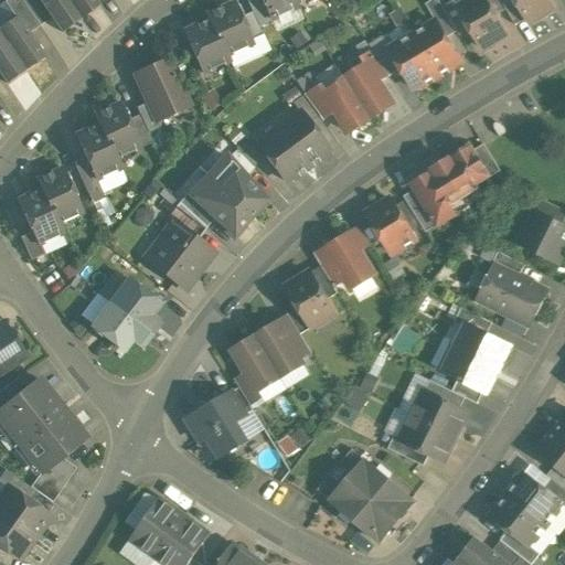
[(40,27),(21,0),(7,0),(3,2),(14,18),(16,17),(28,34),(40,27)]
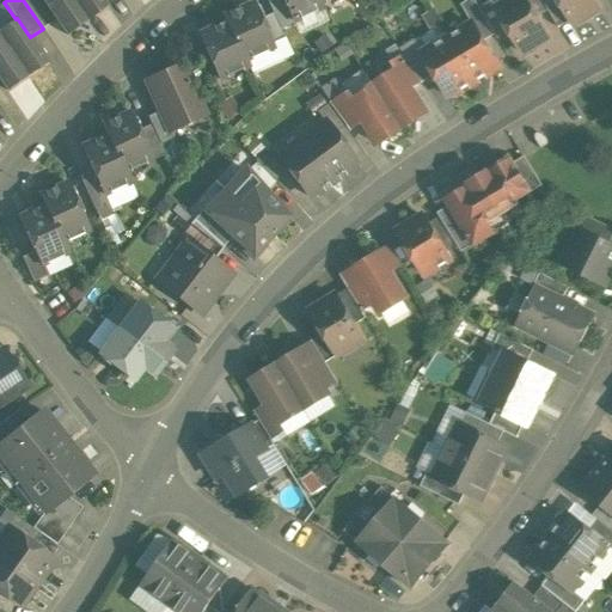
[(23,0),(43,29),(55,19),(41,0),(23,0)]
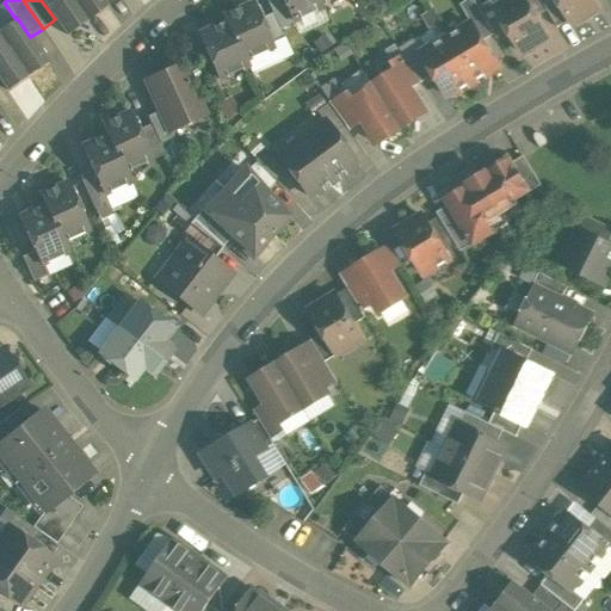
[(86,20),(72,0),(41,0),(55,19),(66,35),(86,20)]
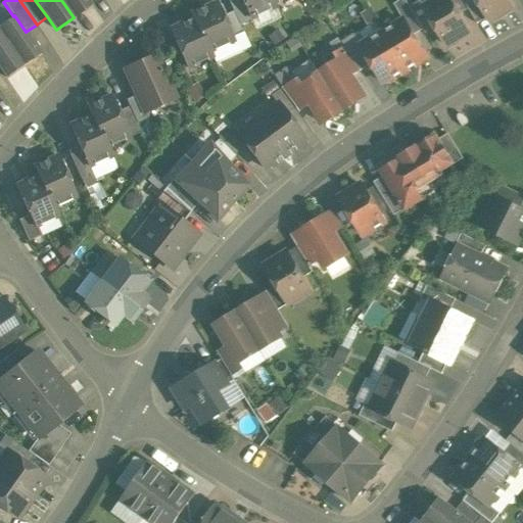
[(87,0),(61,0),(74,17),(91,5),(87,0)]
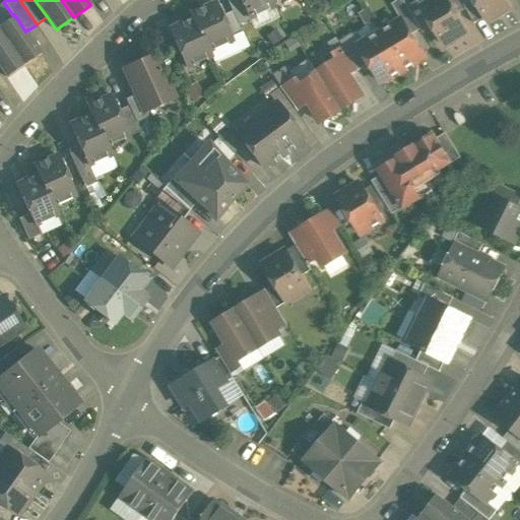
[(240,0),(226,0),(232,11),(238,23),(249,18),(240,0)]
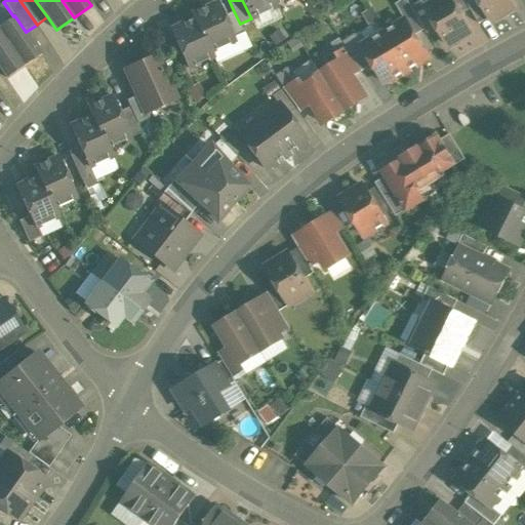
[(273,2),(272,0),(242,0),(251,18),(276,7),(274,2),(273,2)]
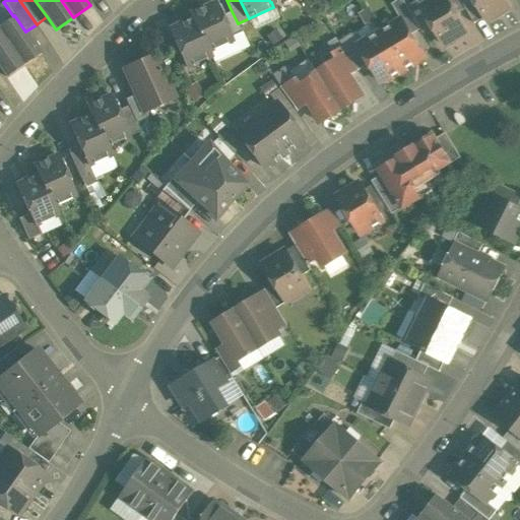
[(403,0),(398,0),(392,4),(398,14),(408,8),(407,7),(403,0)]
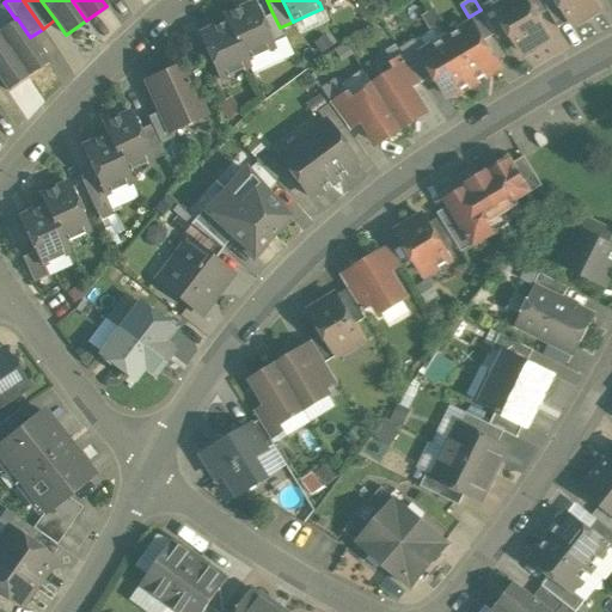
[(512,0),(496,8),(496,10),(510,32),(522,54),(549,38),(536,17),(525,0),(512,0)]
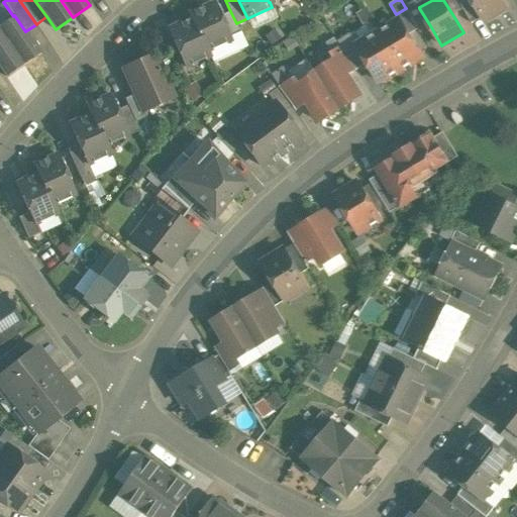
[(459,3),(457,0),(443,0),(452,14),(462,8),(459,3)]
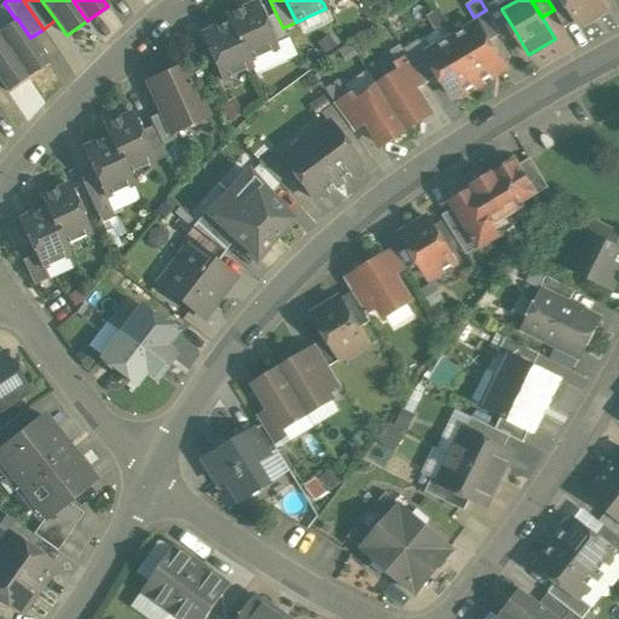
[(578,21),(565,0),(555,0),(550,4),(554,10),(565,28),(578,21)]
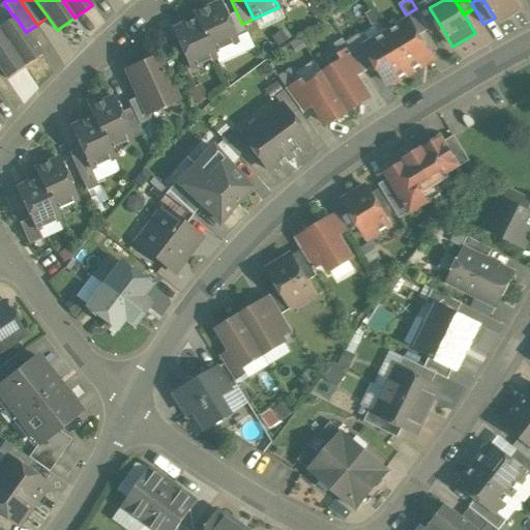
[(512,0),(483,0),(495,18),(497,22),(519,8),(512,0)]
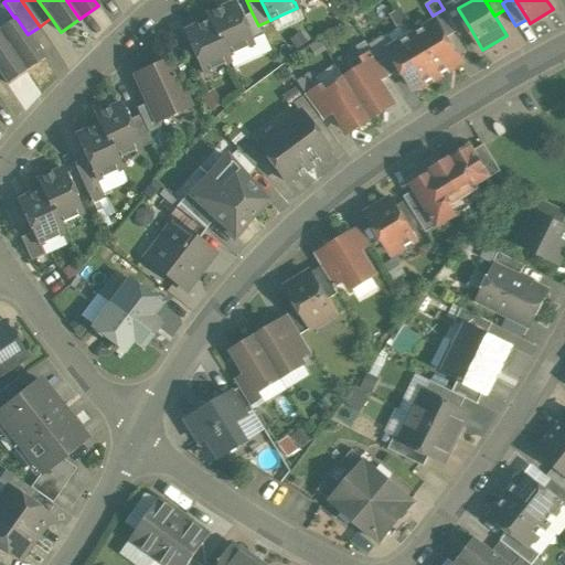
[(458,8),(454,1),(443,8),(444,9),(457,32),(459,36),(471,30),(458,9),(458,8)]
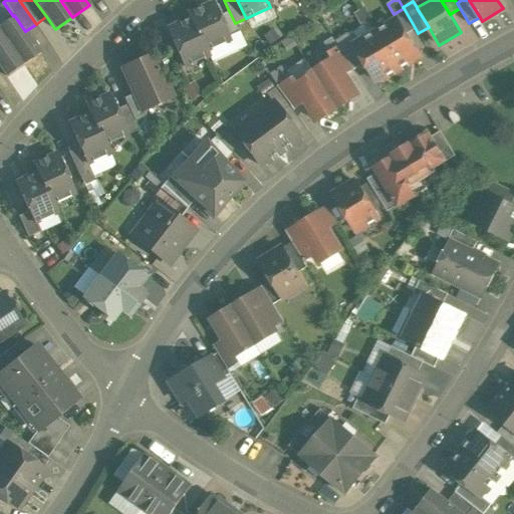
[(212,2),(188,13),(190,18),(191,18),(206,51),(206,50),(229,40),(218,16),(212,2)]
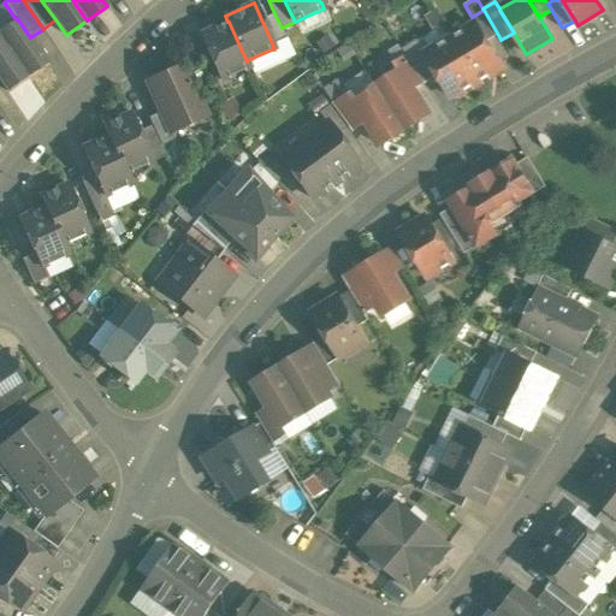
[(498,35),(484,10),(472,17),(475,24),(486,42),(498,35)]
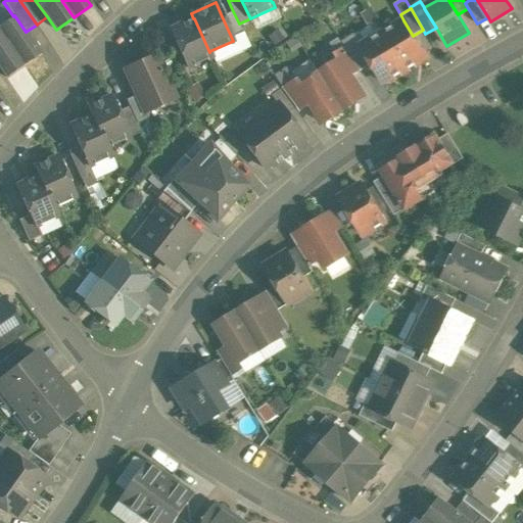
[(233,11),(222,16),(232,38),(243,33),(239,24),(233,11)]
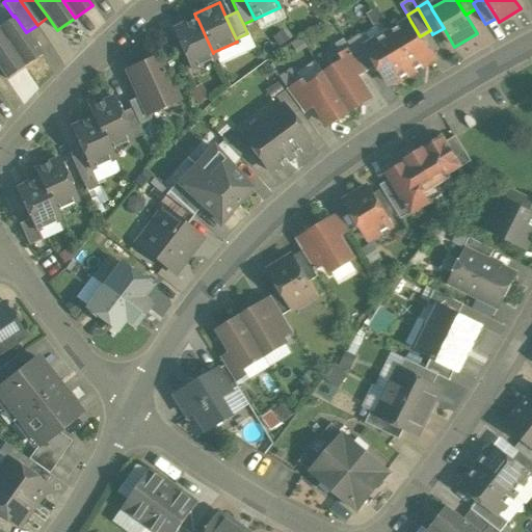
[(14,17),(0,26),(0,32),(23,67),(42,54),(26,32),(15,16),(14,17)]
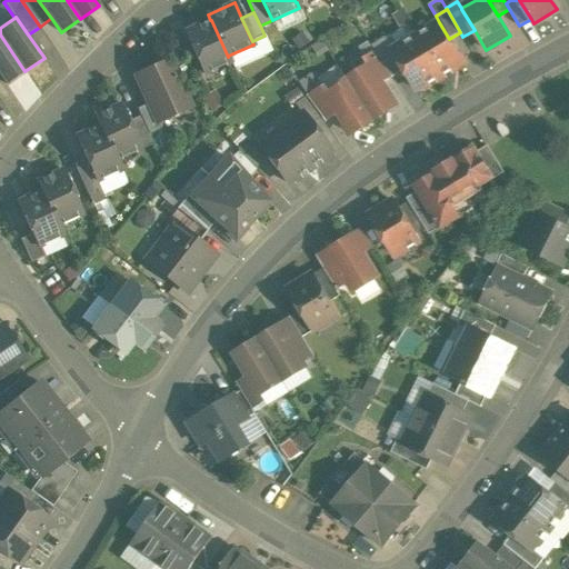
[(228,57),(211,20),(210,20),(185,32),(203,73),(231,61),(228,56),(228,57)]
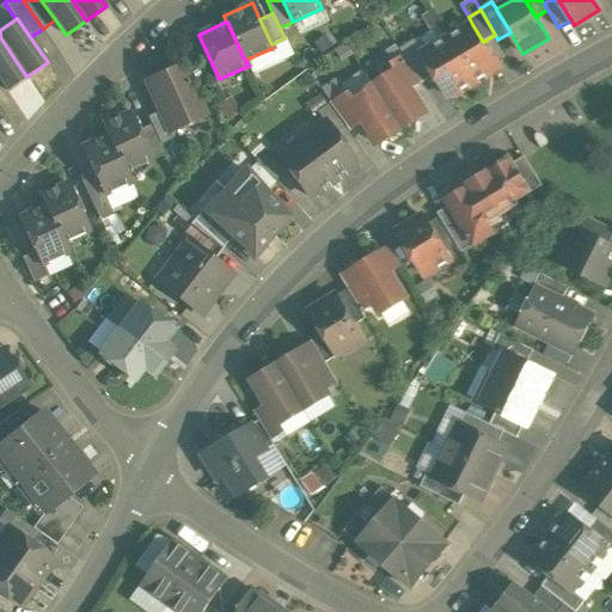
[(472,24),(447,38),(473,83),(499,68),(483,42),(472,24)]
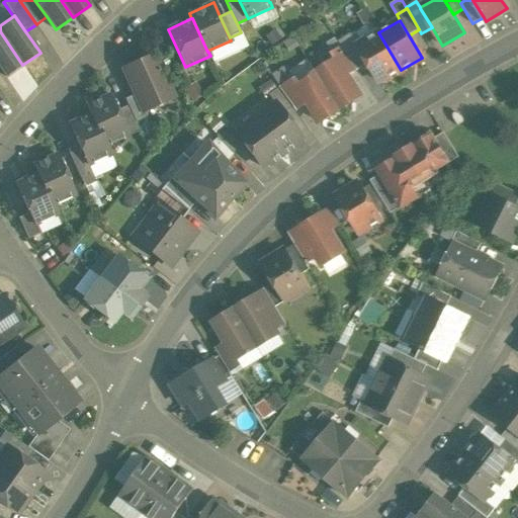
[(22,65),(0,31),(0,69),(5,77),(22,65)]
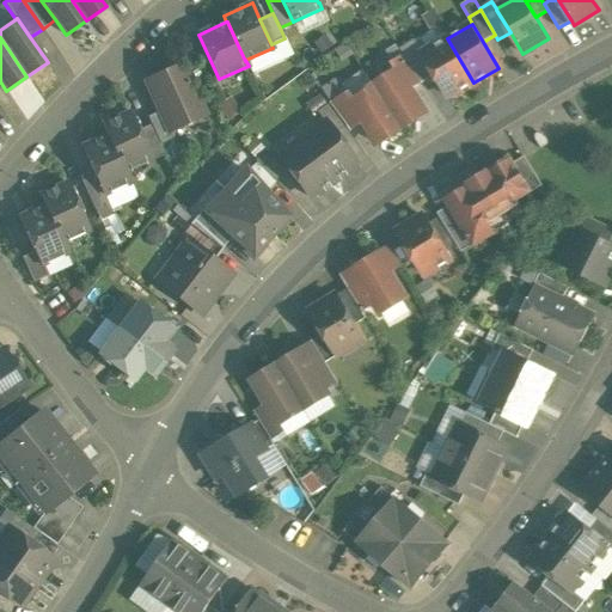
[(447,38),(422,53),(441,84),(448,97),(473,83),(447,38)]
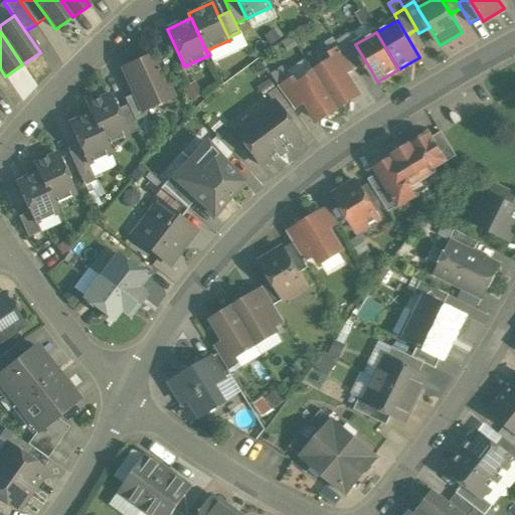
[(355,44),(349,34),(337,41),(340,46),(355,69),(371,70),(355,44)]
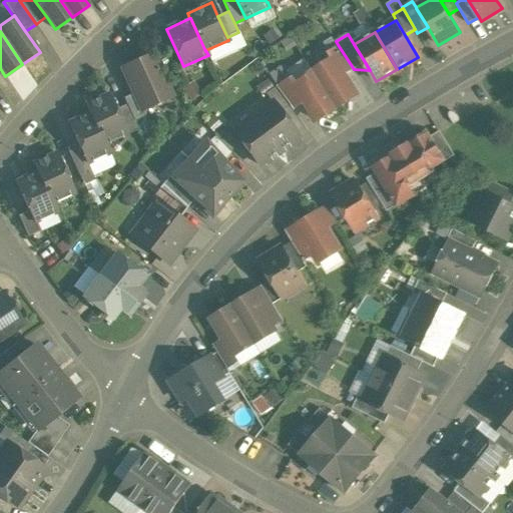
[(354,69),(339,46),(328,53),(332,59),(334,58),(345,76),(354,69)]
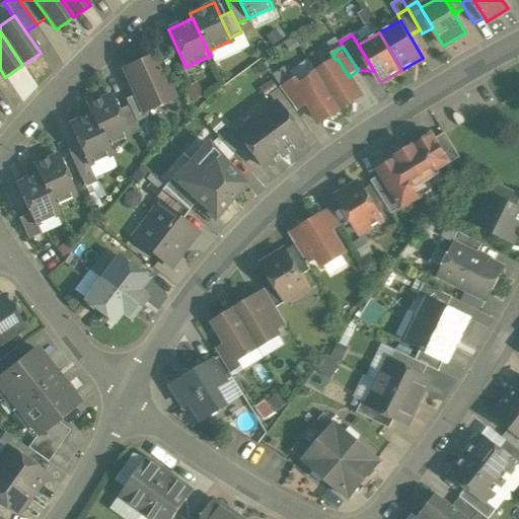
[(173,97),(153,55),(124,69),(136,94),(143,112),(144,110),(173,97)]
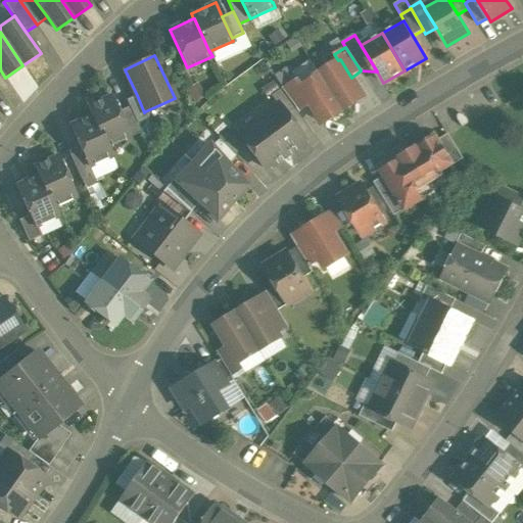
[(351,78),(340,59),(338,60),(319,74),(343,110),(364,97),(351,78)]
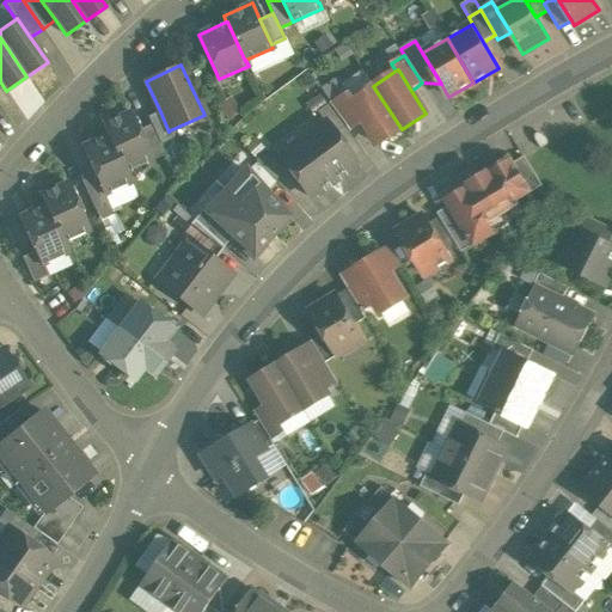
[(402,129),(373,86),(350,101),(349,102),(362,122),(377,145),(402,129)]
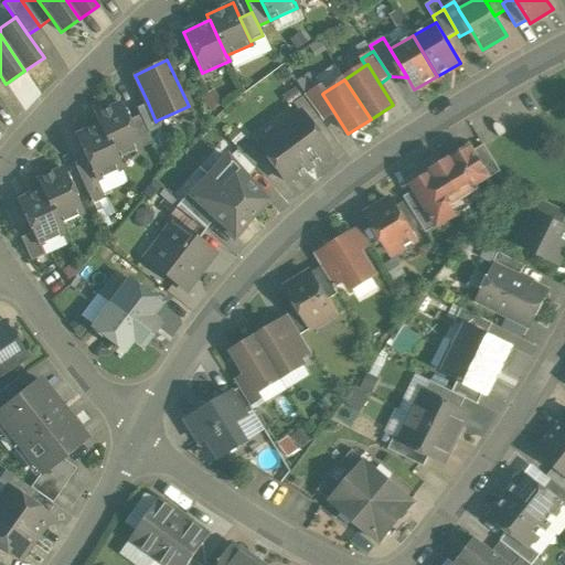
[(322,94),(323,93),(319,85),(304,95),(321,120),(334,113),(322,94)]
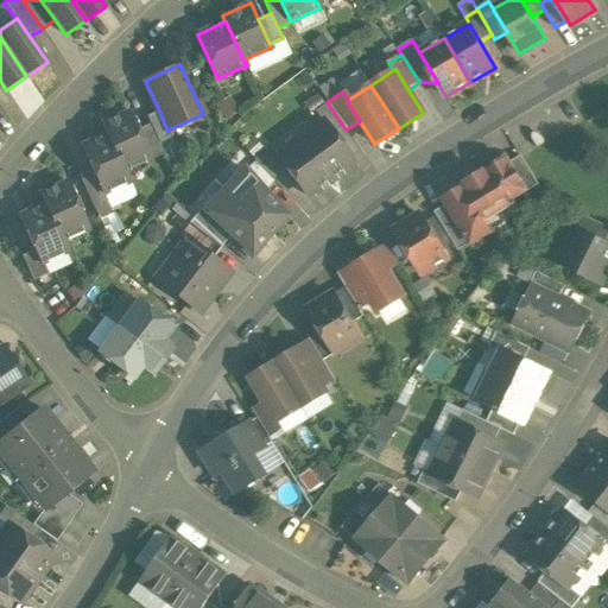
[(342,126),(325,103),(315,111),(322,121),(331,134),(342,126)]
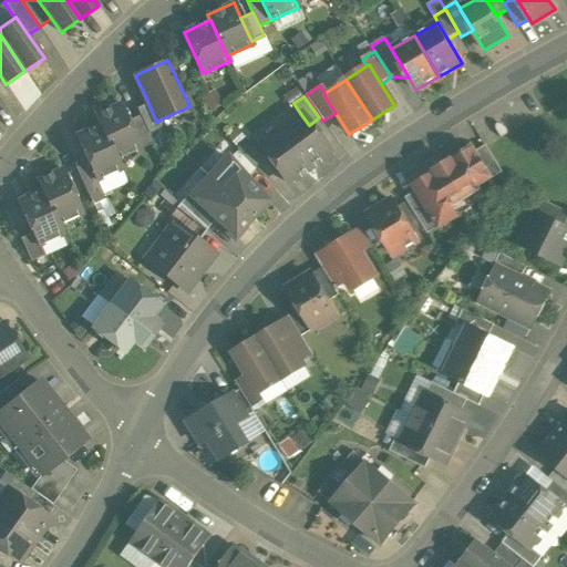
[(148,103),(136,109),(140,115),(147,133),(161,127),(157,121),(156,122),(148,103)]
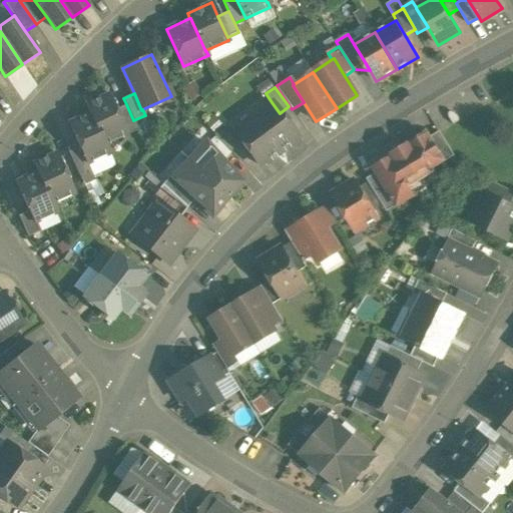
[(115,109),(108,94),(85,104),(89,113),(90,113),(104,144),(105,144),(126,134),(115,109)]
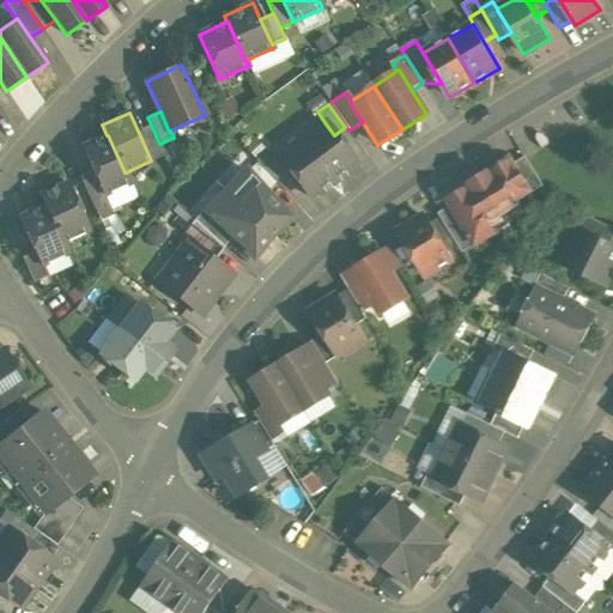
[(334,135),(325,122),(302,139),(332,181),(356,163),(334,135)]
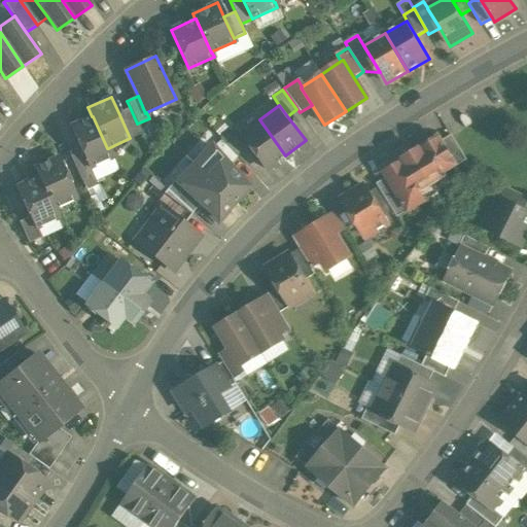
[(130,107),(118,112),(130,138),(141,133),(137,124),(130,107)]
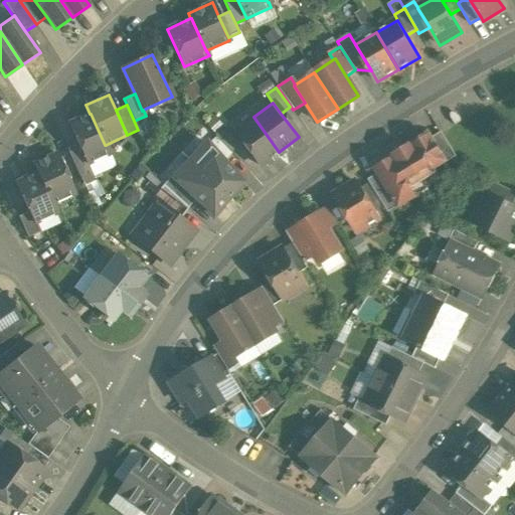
[(105,145),(91,114),(90,114),(68,124),(77,144),(88,164),(110,154),(106,145),(105,145)]
